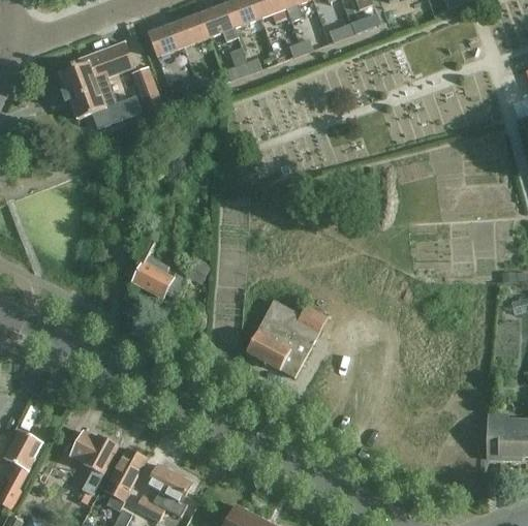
[(259,18),(252,0),(234,0),(225,3),(235,27),(259,18)]
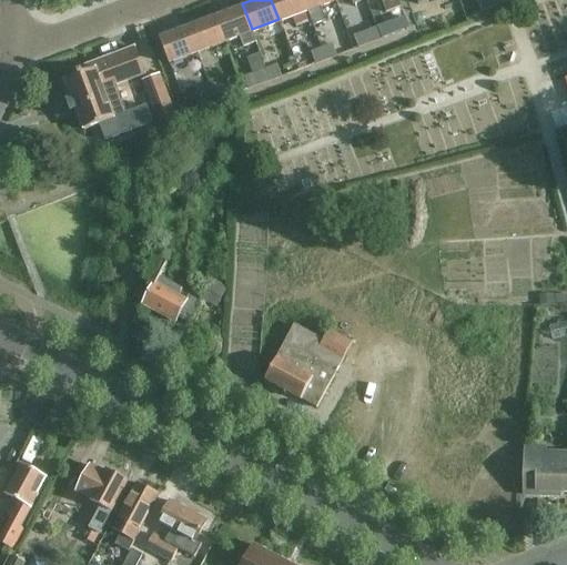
[(306,9),(302,0),(271,0),(279,19),(306,9)]
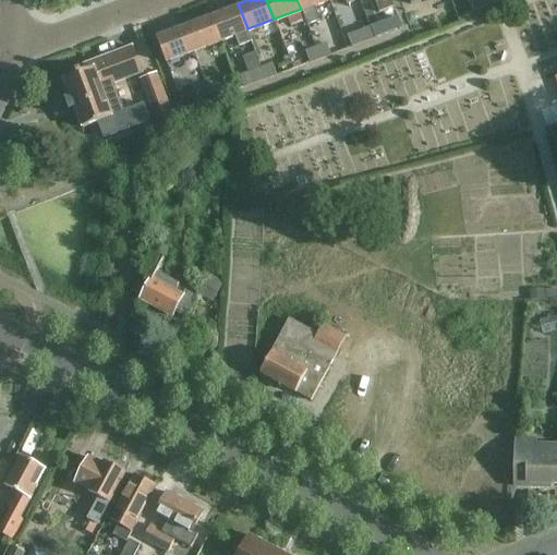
[(297,0),(301,9),(324,0),(297,0)]
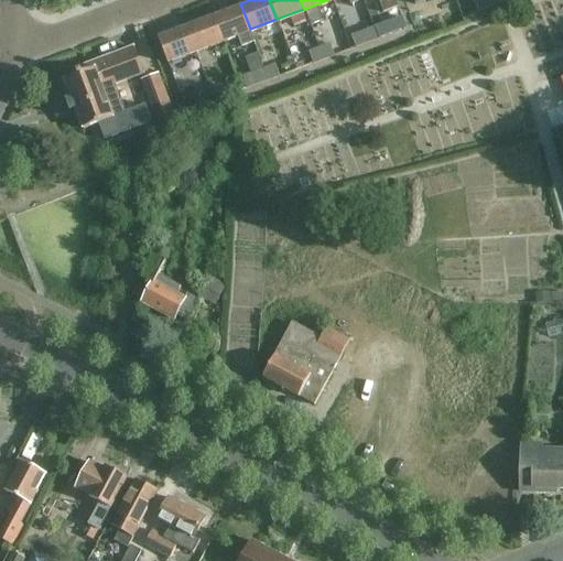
[(377,0),(381,10),(397,4),(394,0),(377,0)]
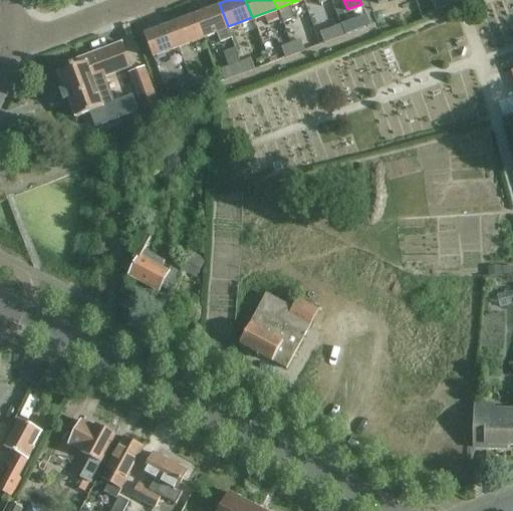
[(228,26),(219,3),(194,13),(203,36),(216,31),(219,40),(231,35),(228,26)]
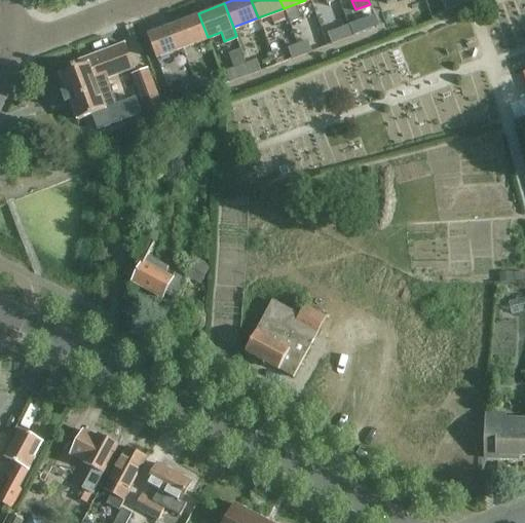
[(208,37),(198,13),(173,23),(182,46),(208,37)]
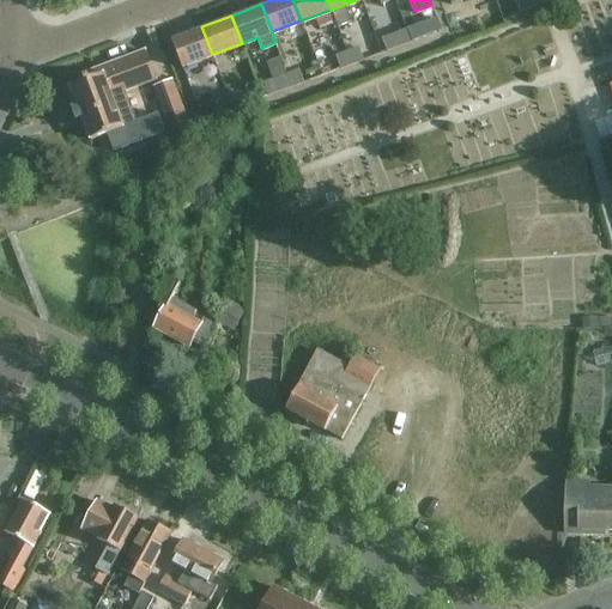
[(417,23),(405,28),(410,40),(422,36),(417,23)]
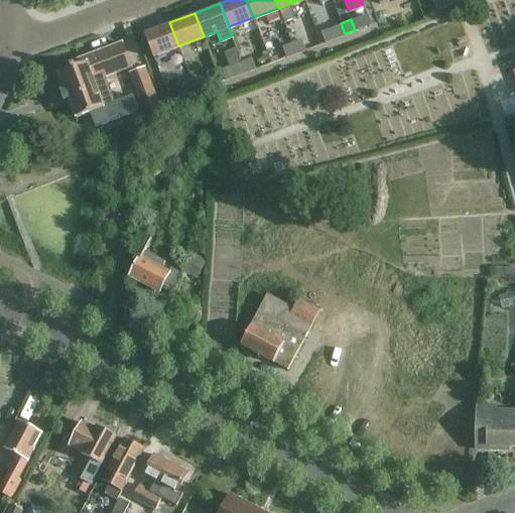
[(178,45),(169,22),(143,32),(152,55),(178,45)]
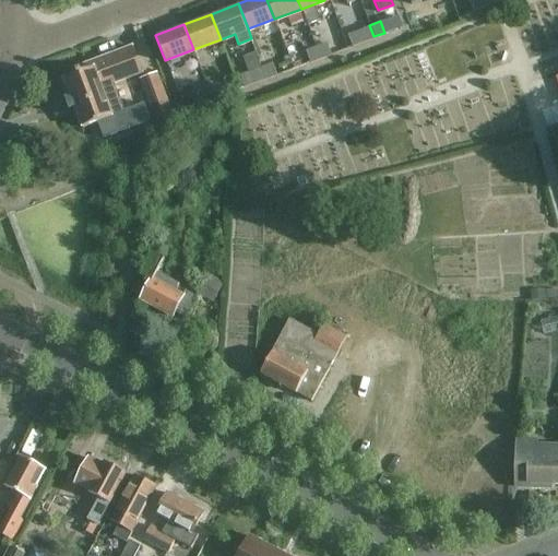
[(369,25),(347,33),(352,45),(374,36),(369,25)]
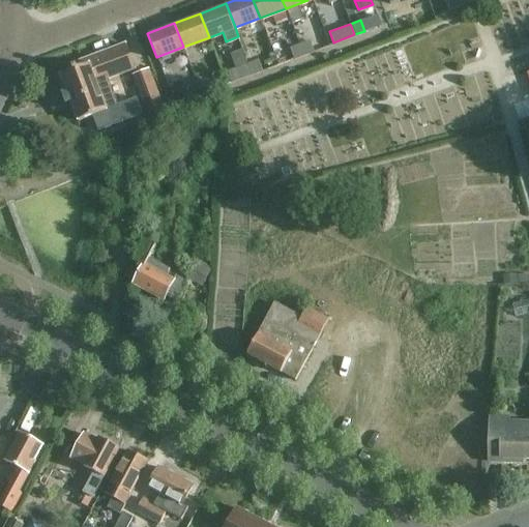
[(309,39),(299,42),(302,54),(313,50),(309,39)]
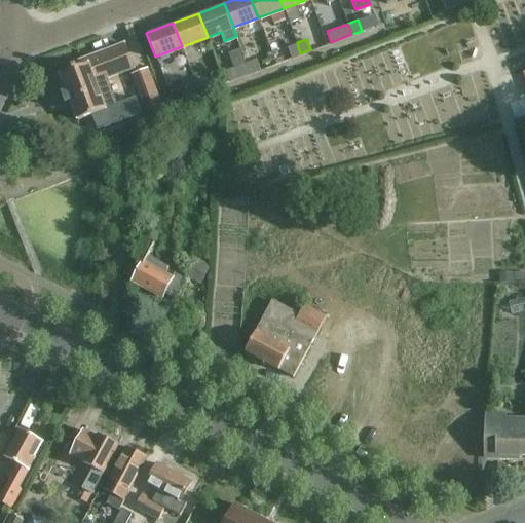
[(115,104),(105,77),(133,67),(123,41),(71,62),(73,67),(60,72),(66,88),(61,90),(65,102),(70,100),(77,118),(91,113),(115,104)]
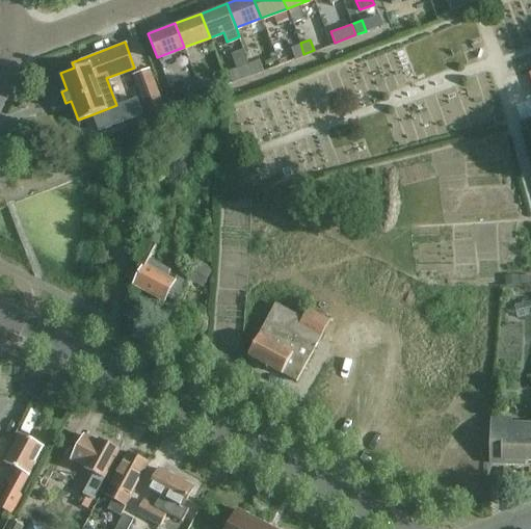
[(300,43),(290,47),(294,57),(303,54),(300,43)]
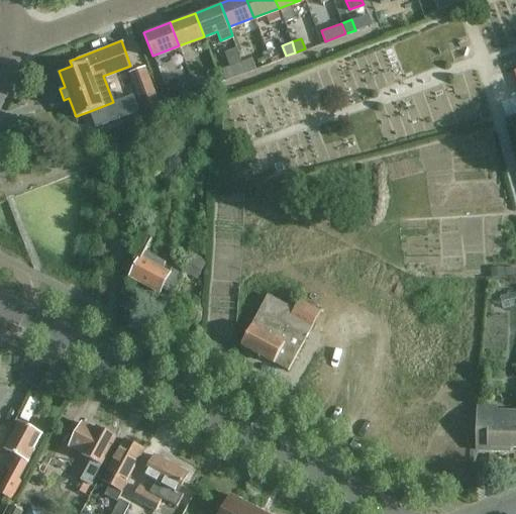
[(251,57),(241,61),(245,71),(255,67),(251,57)]
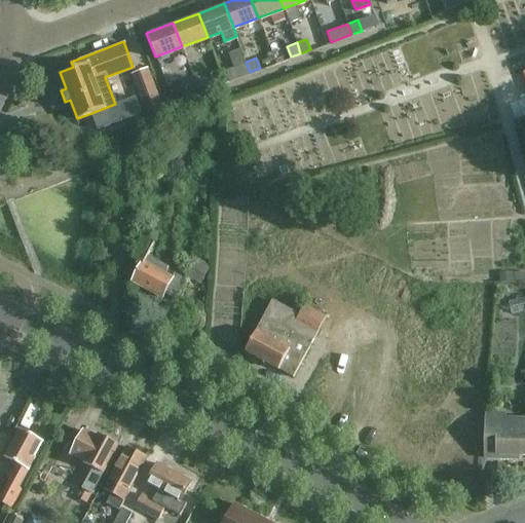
[(246,62),(224,70),(228,80),(250,72),(246,62)]
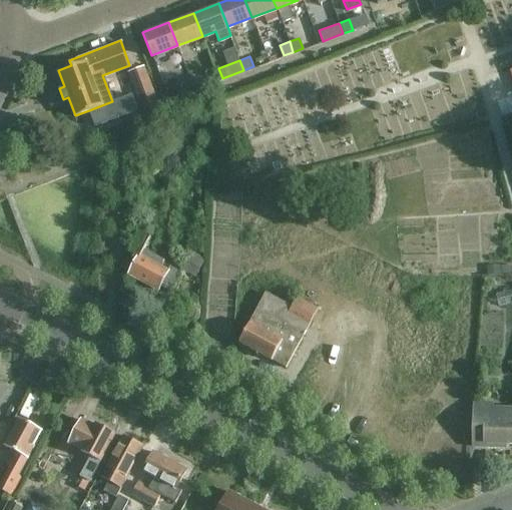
[(157,102),(150,82),(144,66),(128,72),(142,108),(157,102)]
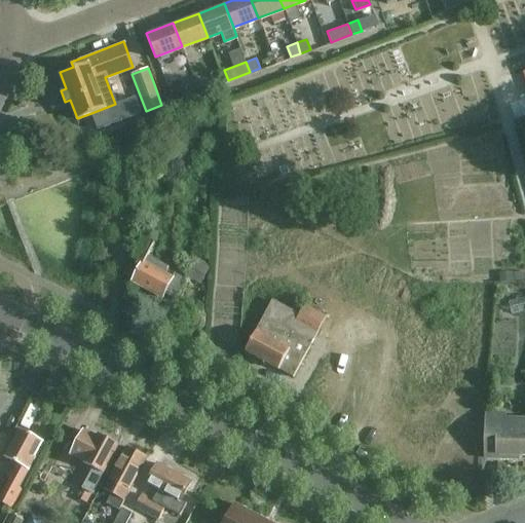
[(407,73),(378,84),(383,97),(412,84),(407,73)]
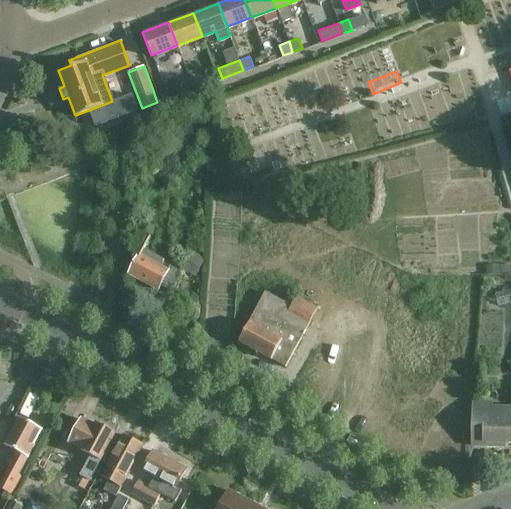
[(199,75),(189,78),(193,89),(202,85),(199,75)]
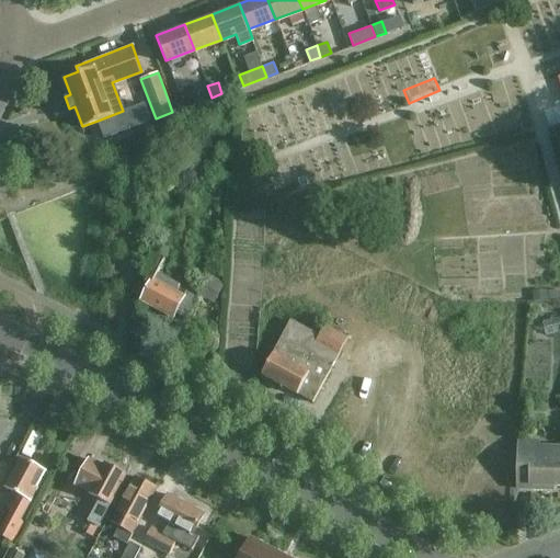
[(207,86),(196,90),(201,101),(212,98),(207,86)]
